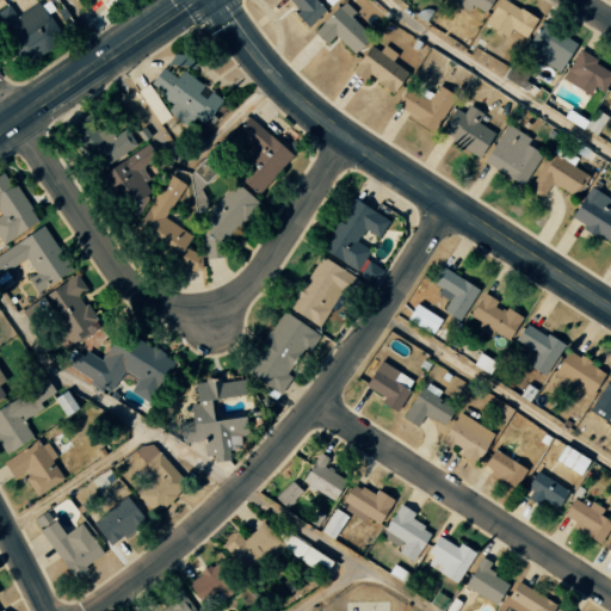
[(288,0),(298,10),(294,14),(307,26),(325,10),(315,0),(288,0)]
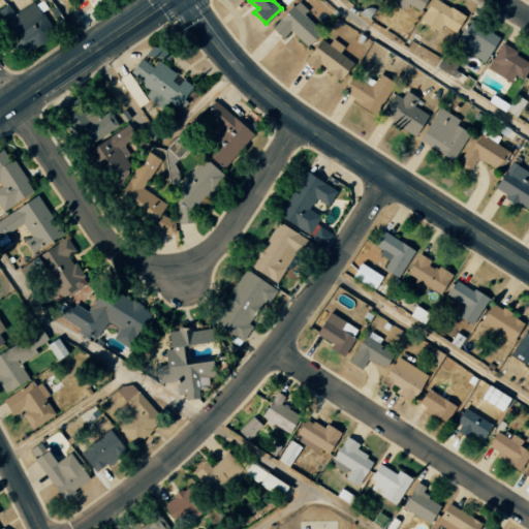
[(306,47),(319,31),(302,16),(307,9),(296,0),(271,28),(282,38),(289,31),(306,47)]
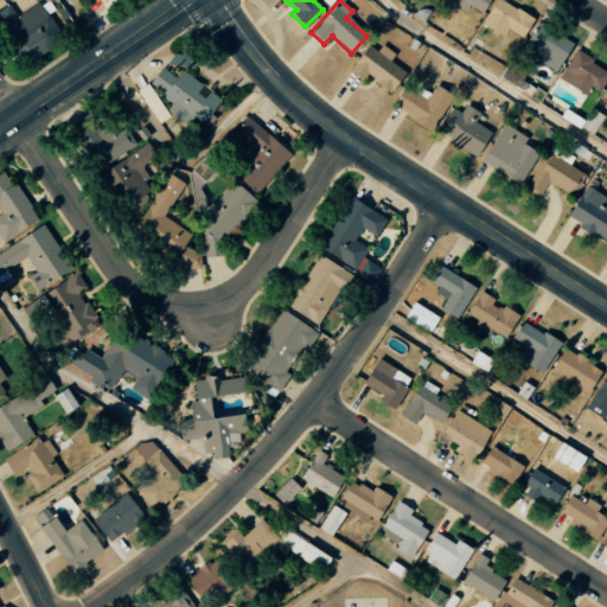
[(481,13),(489,0),(455,0),(466,6),(467,4),(481,13)]
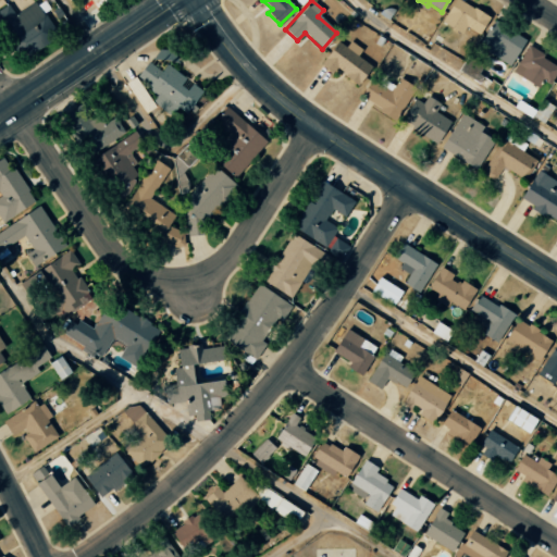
[(460,34),(465,26),(478,34),(489,17),(460,0),(453,0),(440,22),(460,34)]
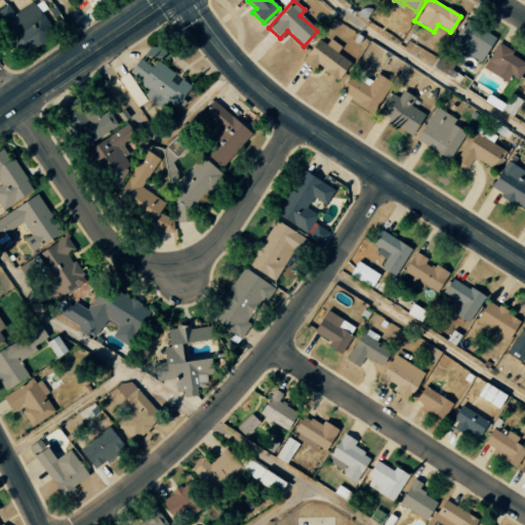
[(53,34),(33,1),(13,13),(7,3),(0,7),(0,26),(18,56),(53,34)]
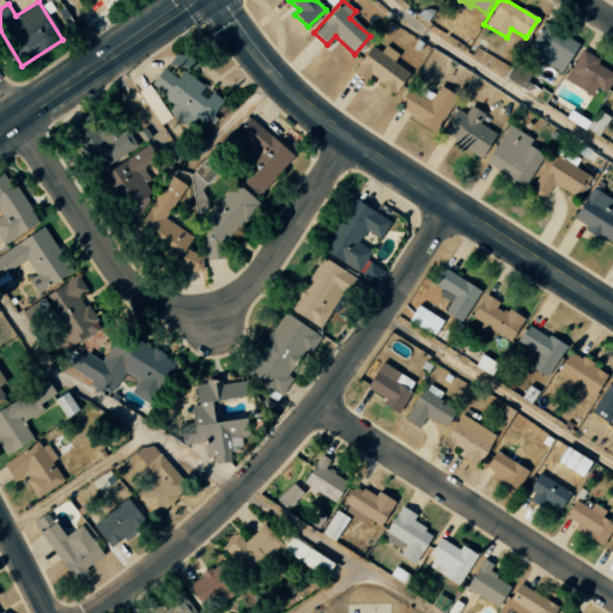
[(576,44),(540,24),(525,52),(560,72),(576,44)]
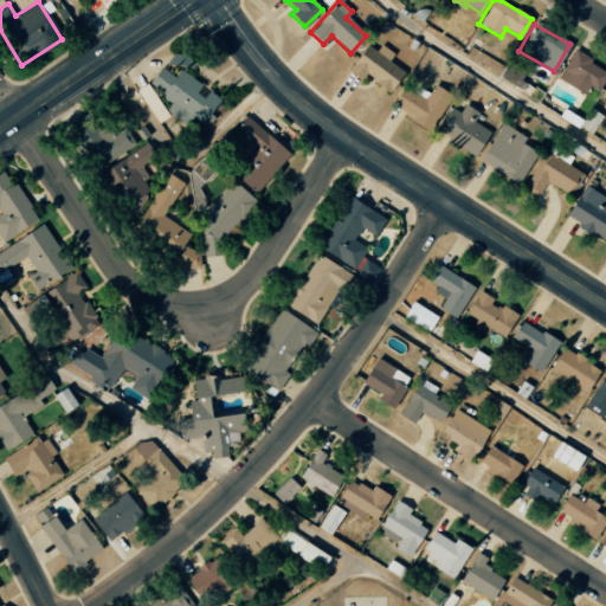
[(348,72),(361,79),(362,77),(391,92),(403,70),(388,62),(393,52),(379,45),(376,51),(363,44),(348,72)]
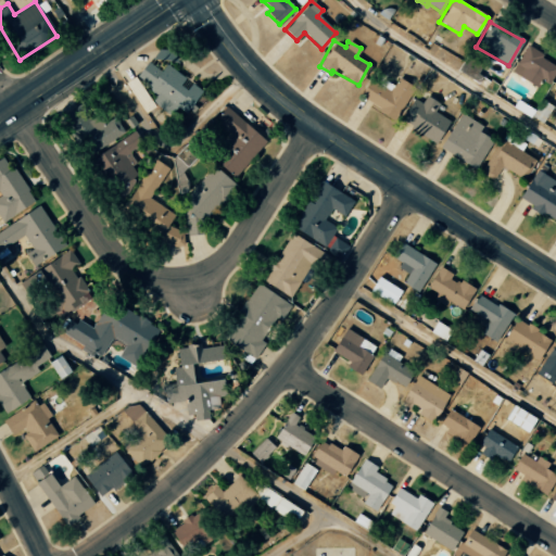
[(540,79),(550,84),(555,68),(555,62),(523,48),(512,74),(538,86),(540,79)]
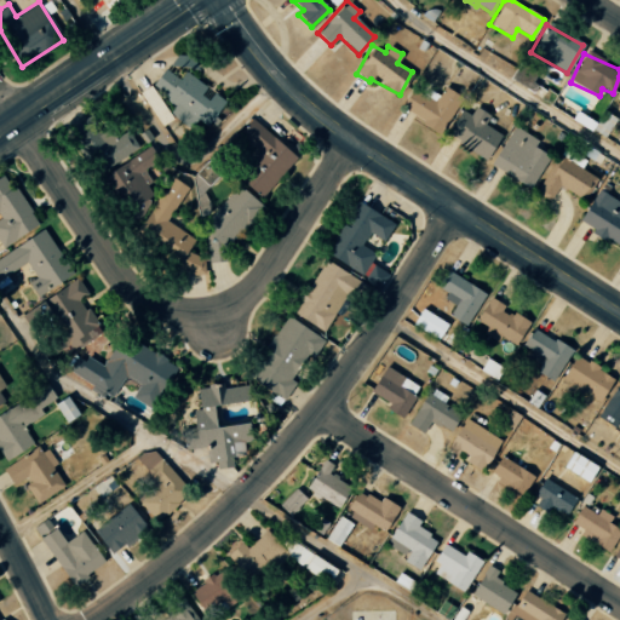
[(224,101),(184,70),(178,79),(165,68),(150,86),(176,104),(168,113),(190,128),(197,119),(206,125),(224,101)]
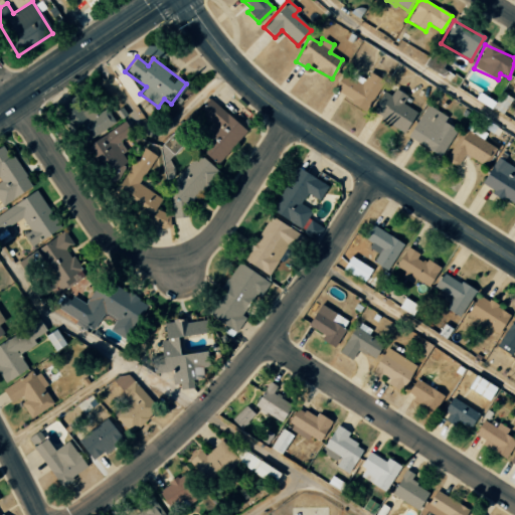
[(142,99),(124,70),(116,76),(134,105),(142,99)]
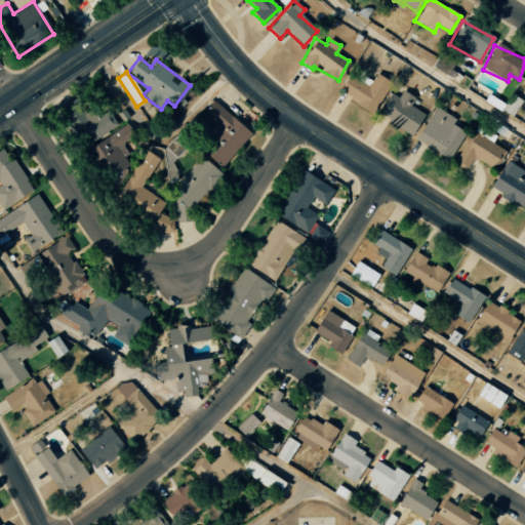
[(347,75),(338,94),(375,111),(389,80),(375,75),(373,80),(361,75),(359,80),(347,75)]
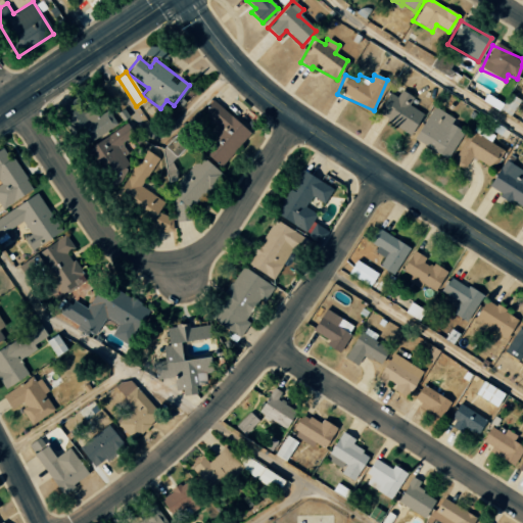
[(387,92),(375,114),(411,134),(422,112),(408,105),(413,97),(400,90),(396,97),(387,92)]
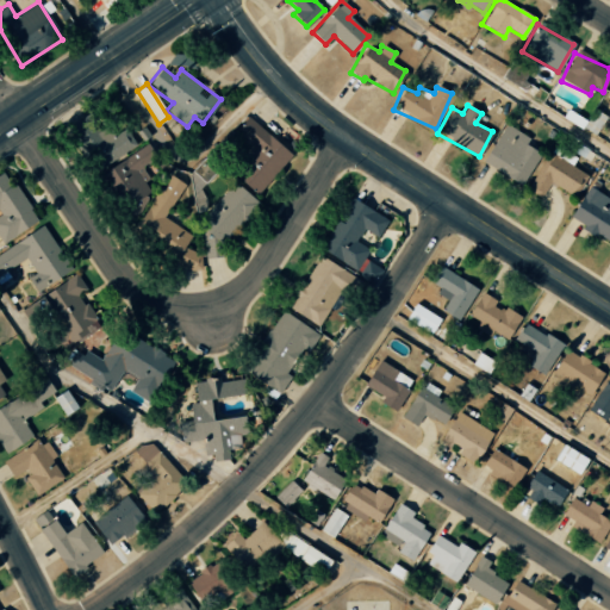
[(605,116),(592,110),(583,129),(596,135),(605,116)]
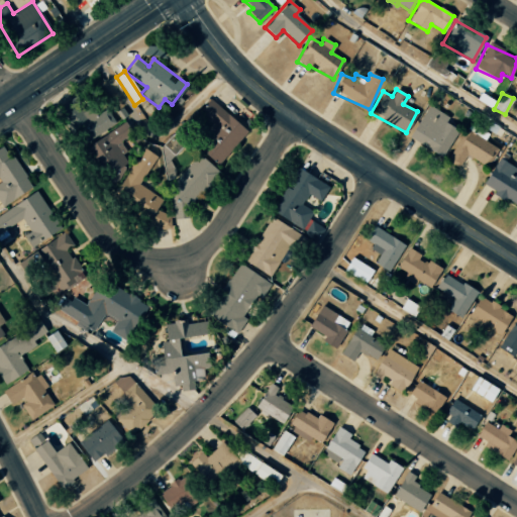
[(217,164),(247,132),(210,98),(198,111),(212,124),(203,134),(211,142),(203,150),(217,164)]
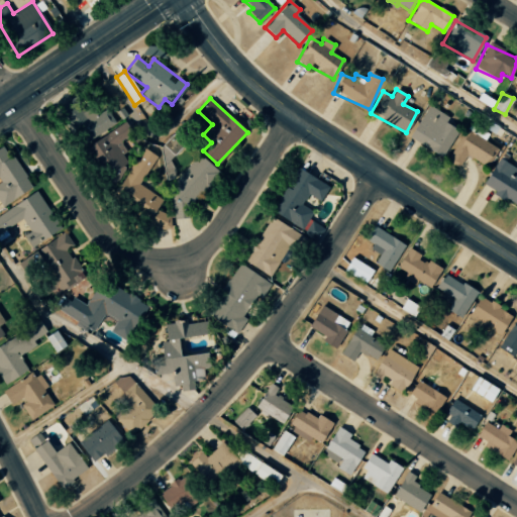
[(115,123),(106,108),(96,114),(87,100),(60,117),(72,136),(80,131),(87,141),(115,123)]
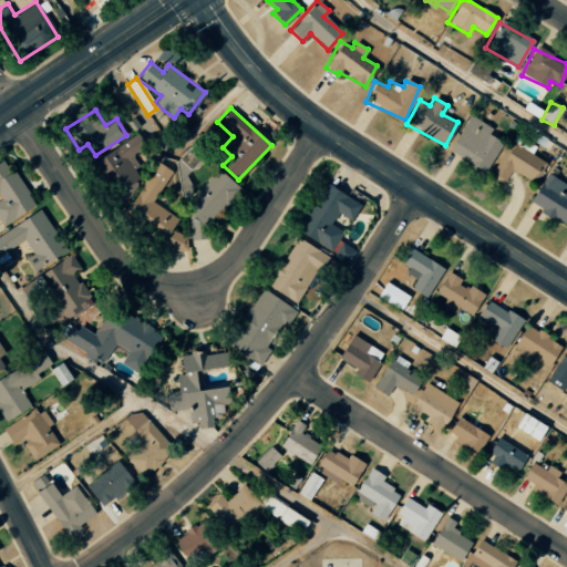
[(502,143),(487,134),(491,129),(470,115),(447,151),(484,173),(502,143)]
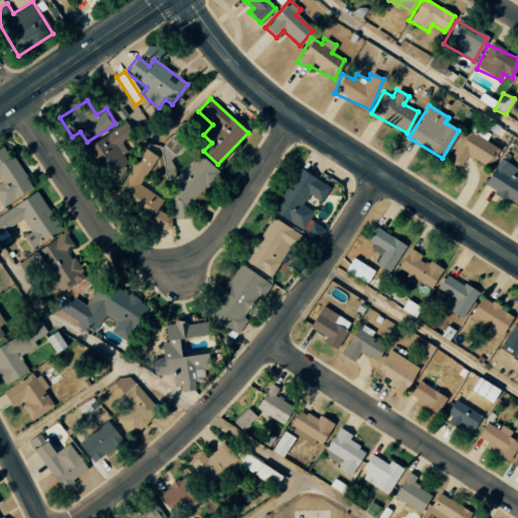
[(92,144),(104,167),(127,155),(119,140),(132,134),(127,124),(92,144)]
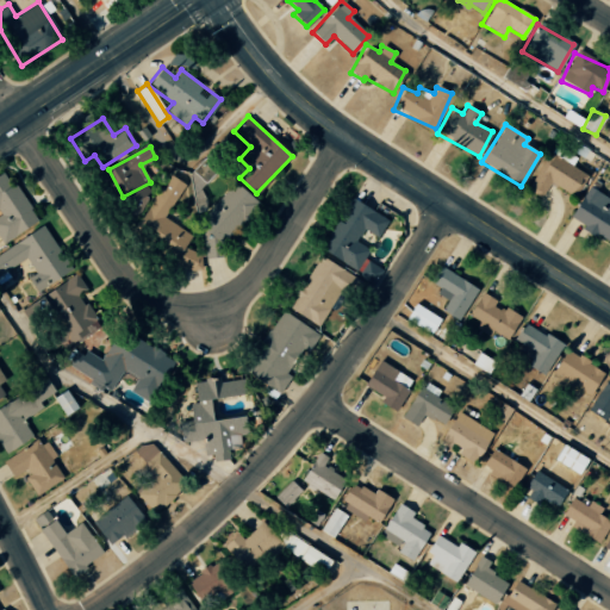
[(541,198),(549,184),(573,197),(585,174),(548,153),(527,190),(541,198)]
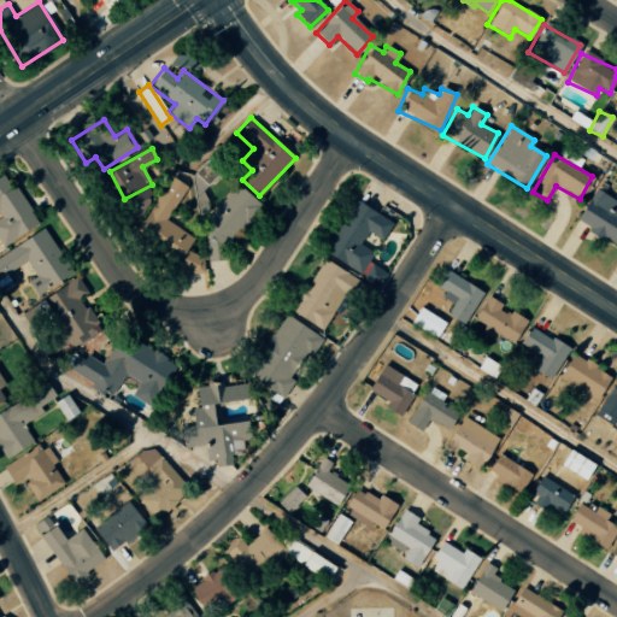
[(37,223),(5,172),(0,175),(0,242),(1,246),(37,223)]
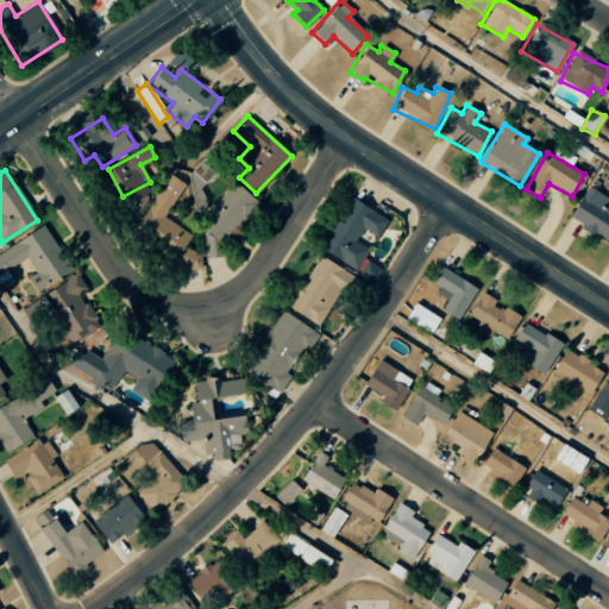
[(184,184),(169,174),(136,227),(188,259),(194,250),(186,245),(193,234),(164,218),(184,184)]
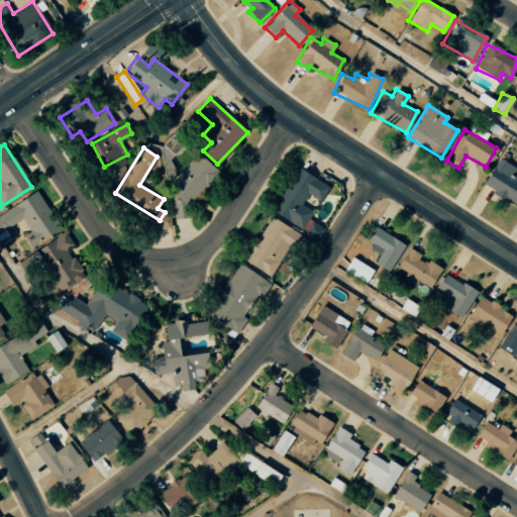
[(219,174),(202,156),(169,190),(186,207),(219,174)]
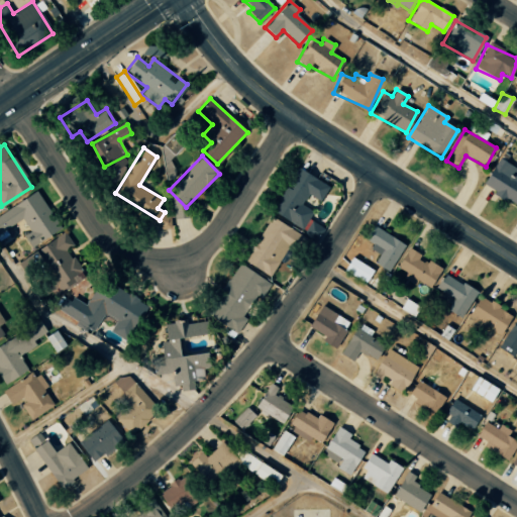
[(516,180),(516,168),(497,158),(483,187),(516,204),(516,181),(516,182),(516,180)]
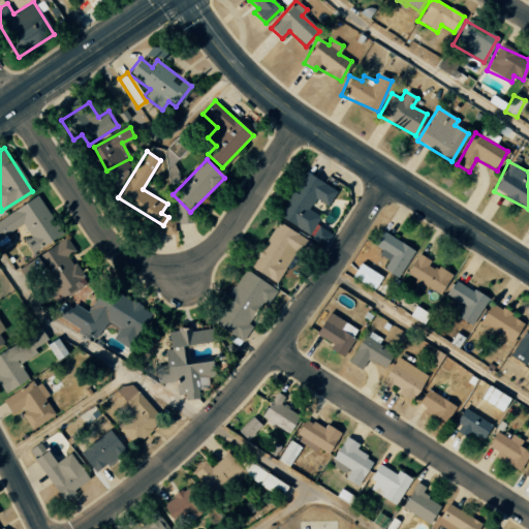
[(310,234),(319,215),(309,210),(315,198),(329,206),(336,189),(304,173),(280,219),(310,234)]
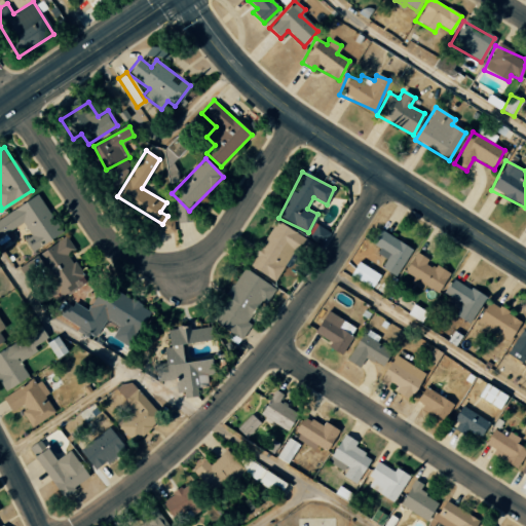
[(0,235),(22,222),(31,236),(25,240),(31,251),(61,232),(37,194),(0,217),(0,235)]
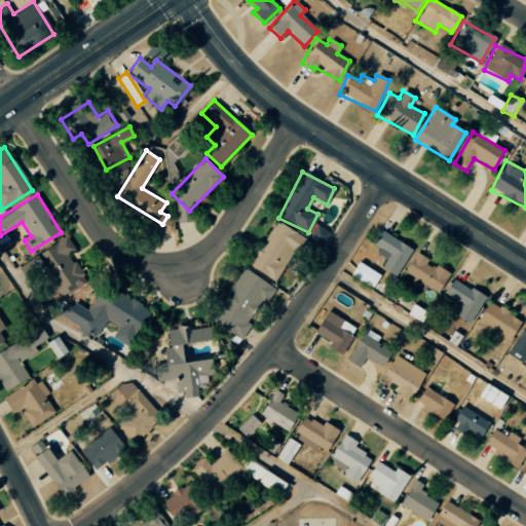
[(302,235),(272,221),(250,268),(278,283),(302,235)]
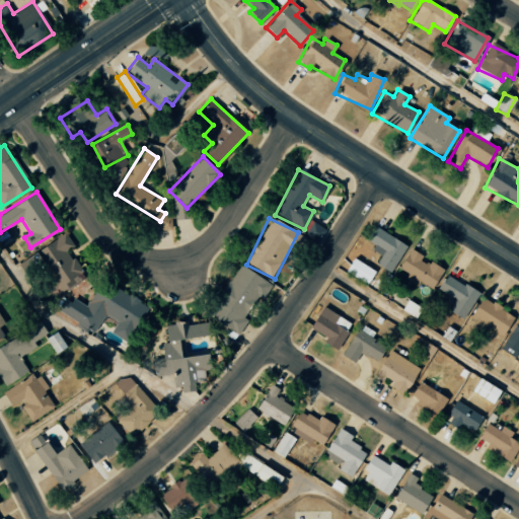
[(405,243),(372,227),(366,240),(374,244),(372,250),(380,254),(375,265),(391,273),(405,243)]
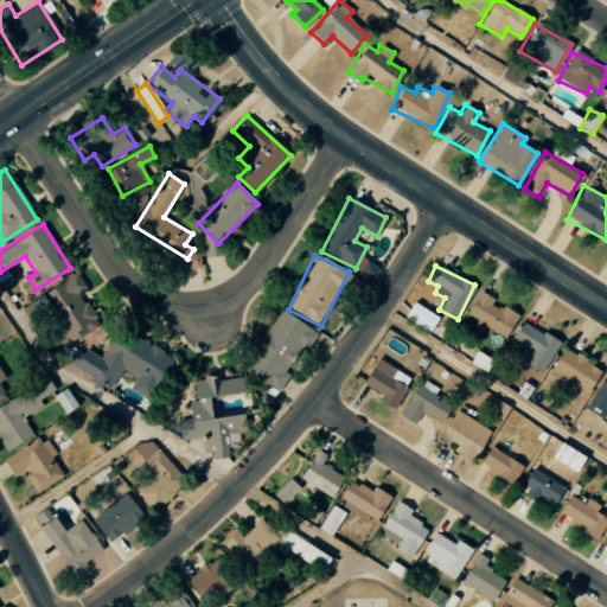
[(38,294),(65,343),(88,330),(85,326),(96,320),(80,292),(85,288),(76,273),(38,294)]
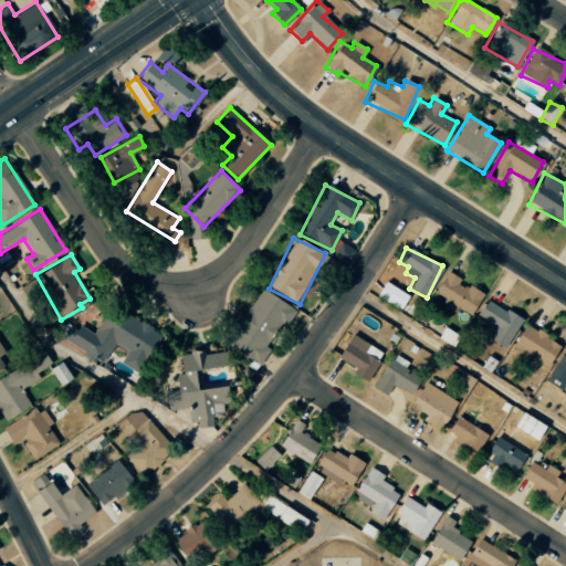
[(482,296),(459,281),(460,279),(447,271),(433,293),(470,316),(482,296)]
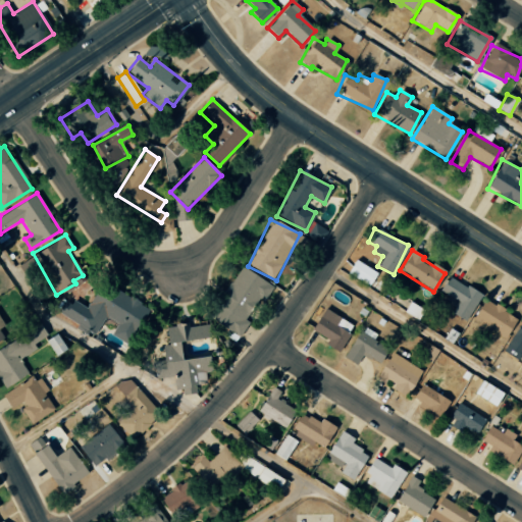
[(376,271),(354,260),(347,274),(370,285),(376,271)]
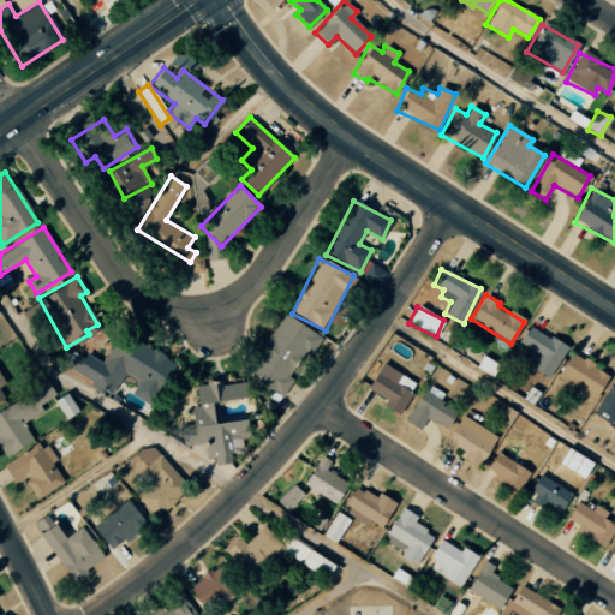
[(321,338),(285,314),(245,374),(281,398),(293,378),(288,376),(304,352),(310,356),(321,338)]
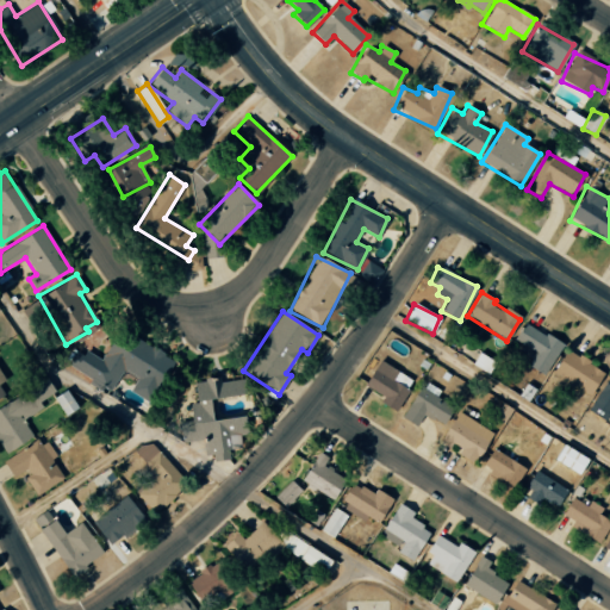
[(543,375),(562,346),(524,322),(512,340),(534,354),(527,365),(543,375)]
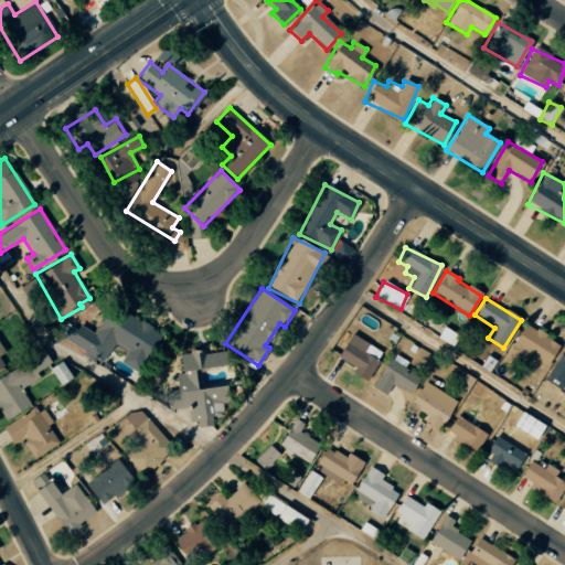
[(93,334),(74,321),(63,338),(99,364),(115,343),(127,352),(120,361),(135,371),(160,336),(115,304),(93,334)]
